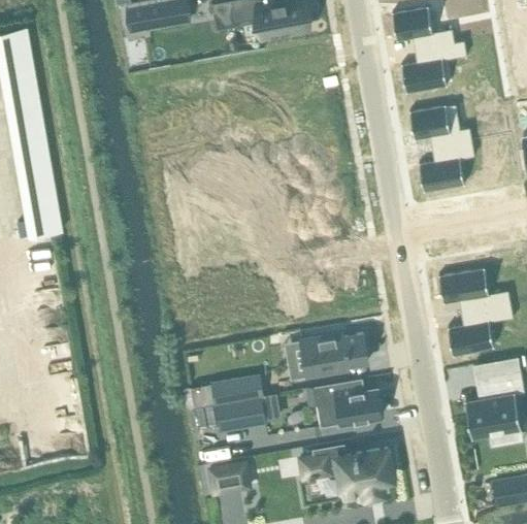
[(128,0),(114,0),(117,8),(126,7),(130,6),(128,0)]
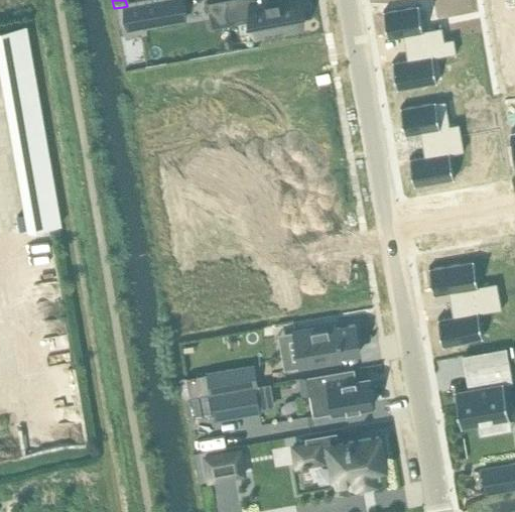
[(236,0),(225,2),(225,4),(227,13),(229,22),(242,19),(251,17),(253,26),(255,38),(301,30),(300,26),(295,0),(291,0),(289,1),(276,3),(275,2),(275,0),(236,0)]
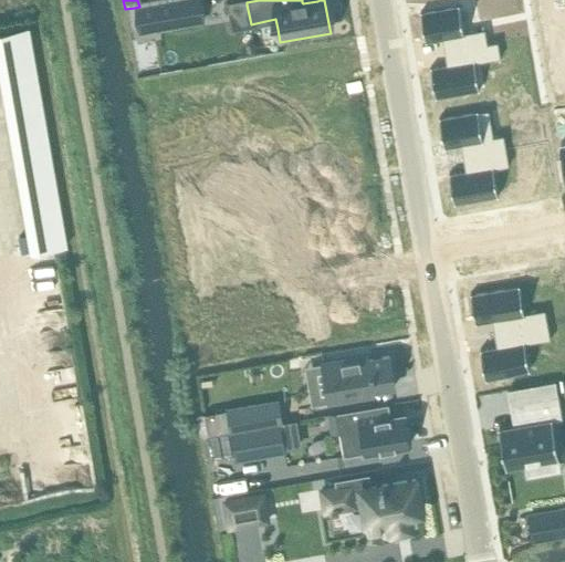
[(139,7),(135,8),(140,38),(179,31),(175,1),(139,7)]
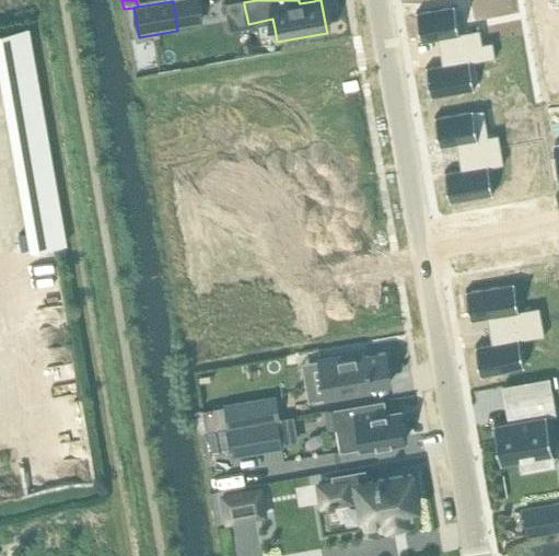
[(416,14),(415,14),(420,45),(421,45),(421,44),(437,42),(439,55),(481,47),(481,46),(478,32),(458,36),(453,8),(452,8),(453,10),(416,16),(416,14)]
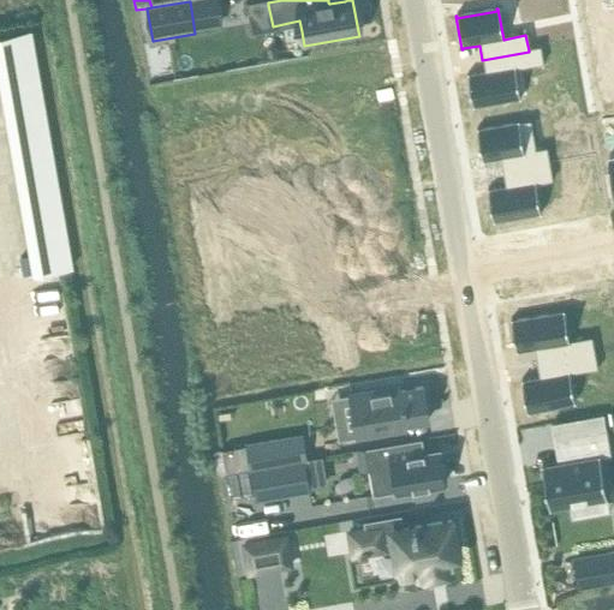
[(0,64),(33,277),(73,271),(37,31),(0,36),(0,64)]
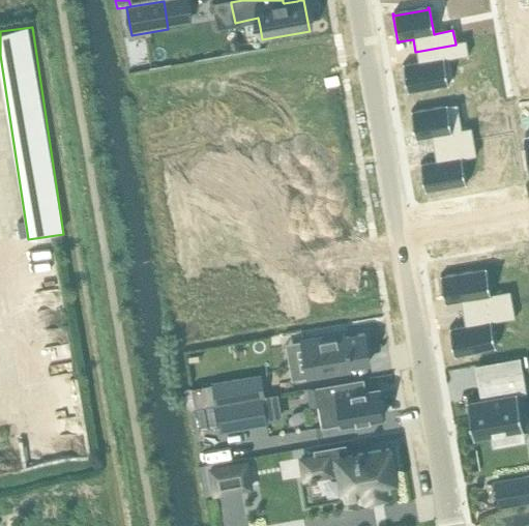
[(480,56),(497,53),(494,38),(478,40),(480,56)]
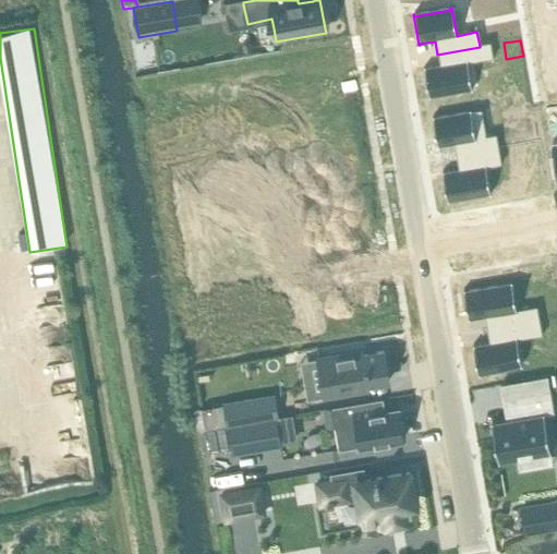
[(424,70),(423,70),(428,100),(430,100),(430,98),(471,92),(471,93),(472,93),(467,65),(493,60),(489,45),(480,46),(480,47),(437,55),(439,68),(424,71),(424,70)]
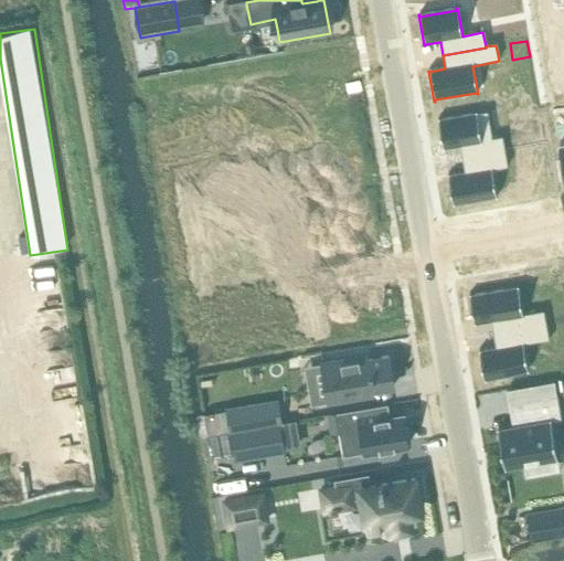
[(438,120),(437,120),(443,151),(444,151),(444,150),(459,147),(461,161),(504,154),(501,138),(491,140),(487,114),(476,115),(476,114),(475,114),(475,115),(438,122),(438,120)]
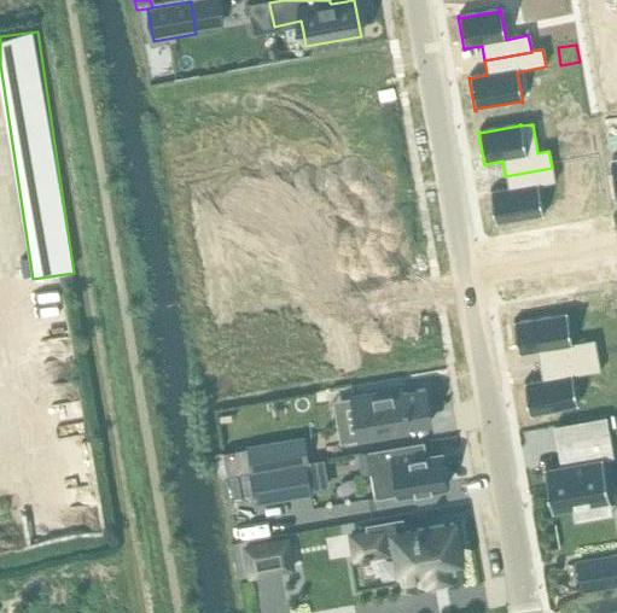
[(594,141),(572,146),(576,163),(597,159),(594,141)]
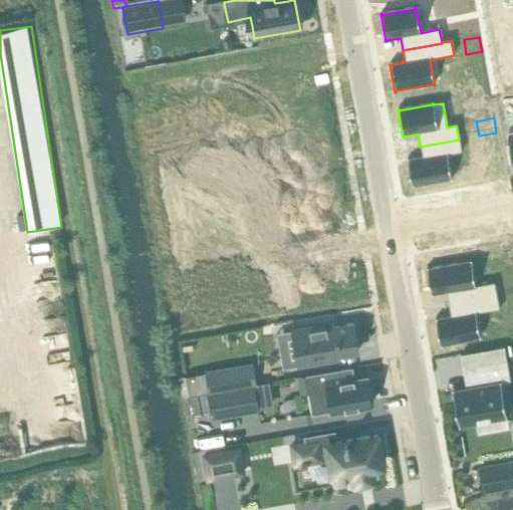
[(512,132),(508,133),(496,135),(499,147),(501,159),(512,157),(512,159),(512,132)]
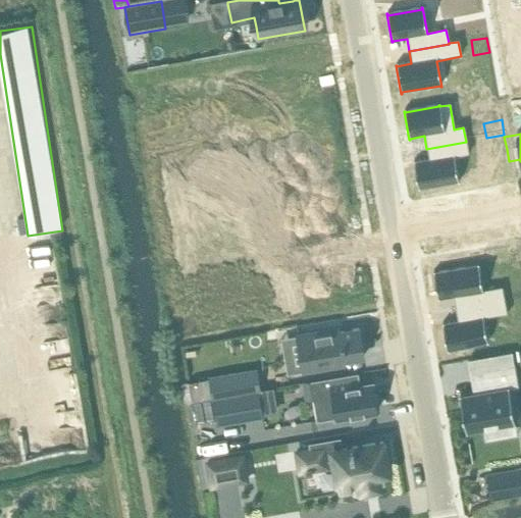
[(414,162),(413,163),(418,192),(419,192),(419,190),(457,184),(458,185),(459,185),(454,158),(468,156),(507,149),(504,137),(504,135),(486,138),(466,142),(426,149),(428,161),(414,164),(414,162)]
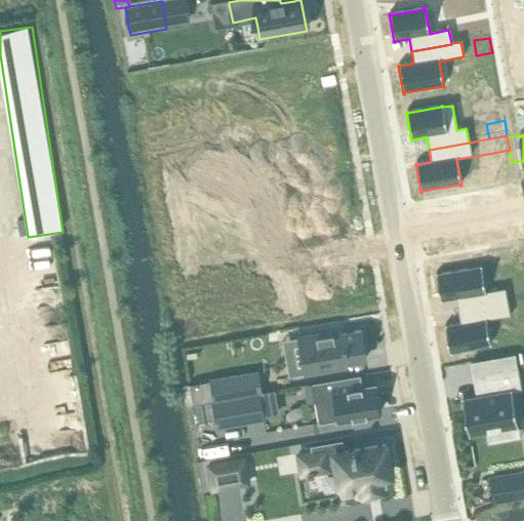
[(16,225),(18,240),(27,239),(24,223),(16,225)]
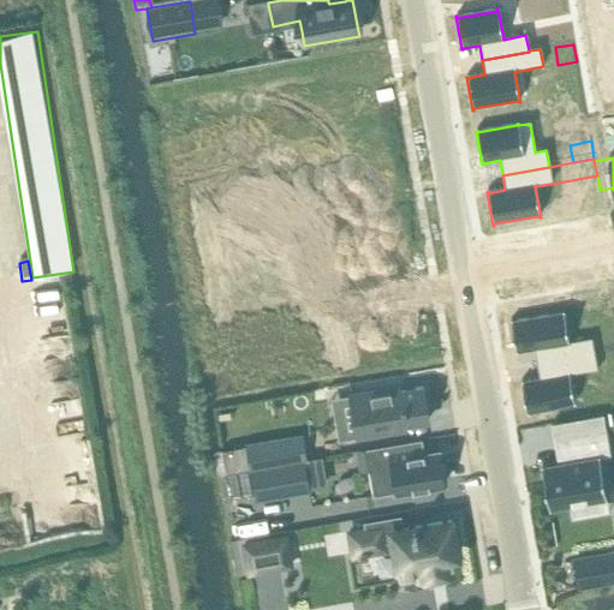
[(553,310),(512,317),(517,347),(536,344),(538,359),(584,352),(580,334),(559,339),(553,310)]
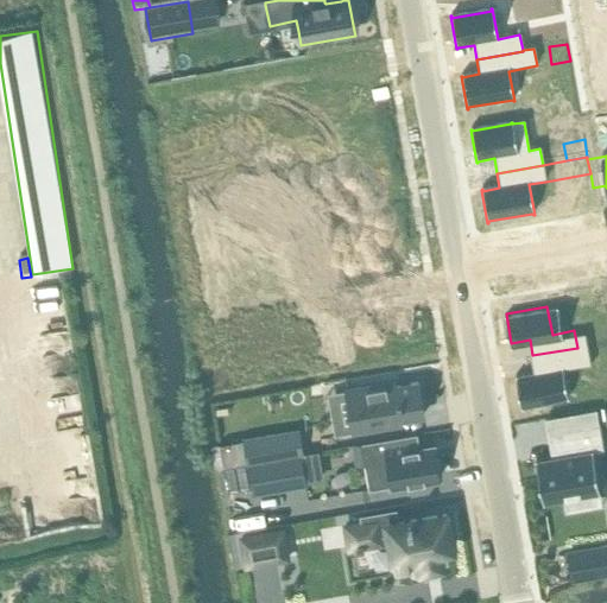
[(606,332),(594,335),(598,349),(606,347),(606,332)]
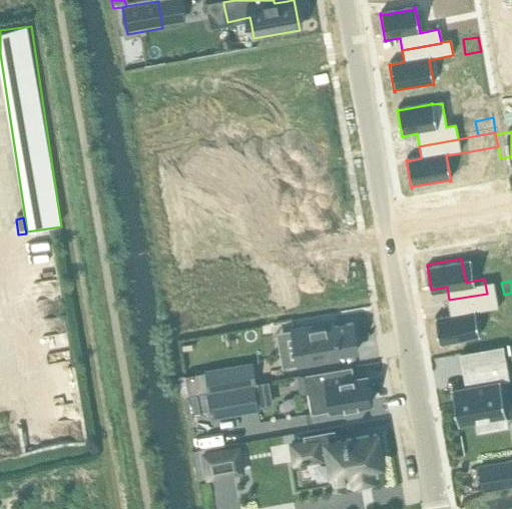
[(451,314),(436,317),(440,341),(475,335),(471,311),(489,308),(487,294),(449,300),(451,314)]
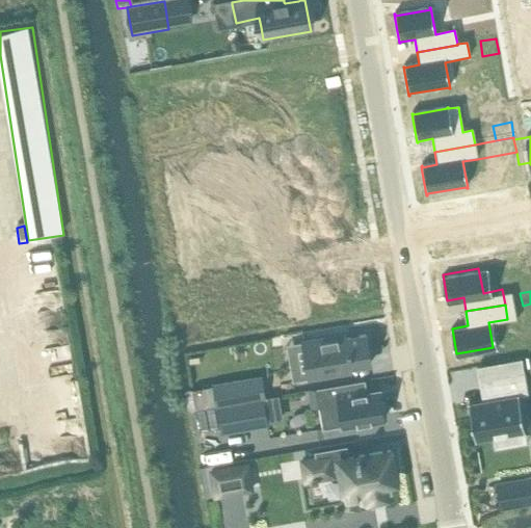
[(343,338),(302,345),(309,381),(338,377),(337,373),(354,370),(370,367),(369,362),(365,339),(349,341),(344,342),(344,340),(343,338)]
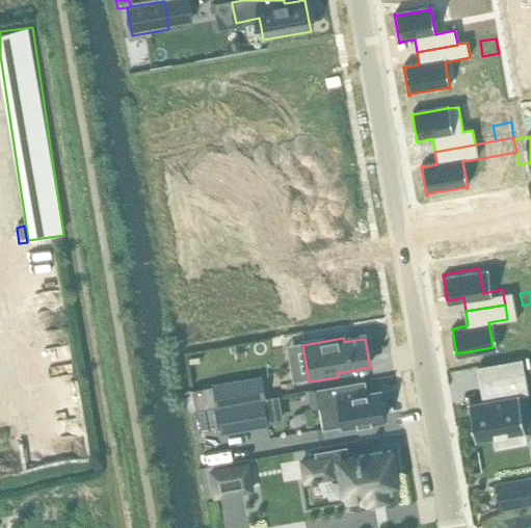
[(481,403),(468,406),(474,443),(492,440),(524,433),(518,399),(519,399),(528,397),(524,375),(497,380),(501,400),(481,403)]
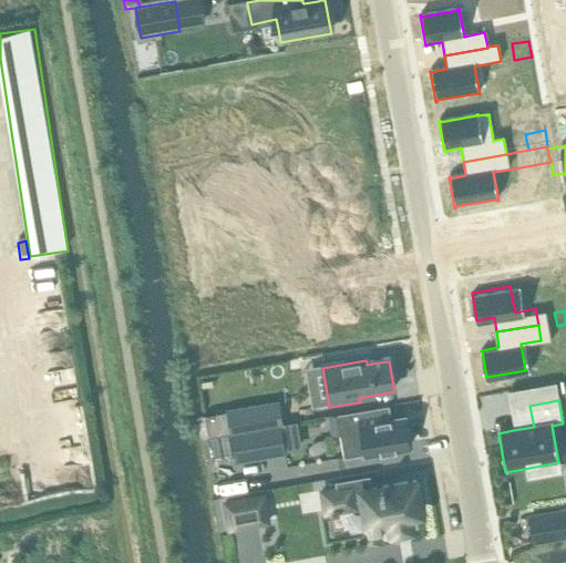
[(279,408),(204,420),(207,440),(209,440),(229,437),(278,428),(279,428),(281,427),(279,408)]
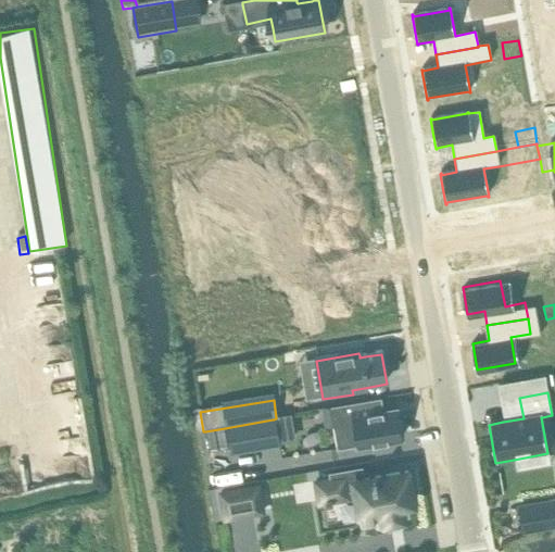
[(378,401),(329,410),(337,452),(401,441),(400,438),(402,438),(403,438),(400,424),(399,424),(398,424),(398,423),(395,411),(391,412),(382,413),(380,400),(378,401)]
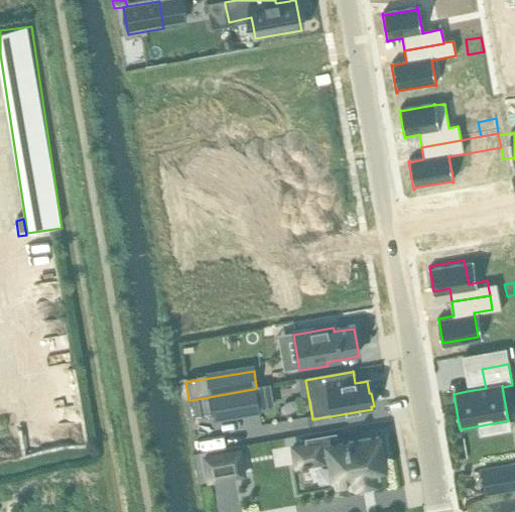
[(209,397),(190,400),(194,420),(213,416),(214,422),(258,415),(254,389),(253,389),(209,397)]
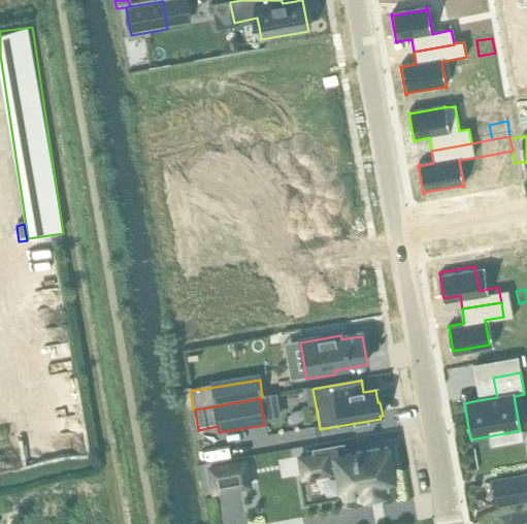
[(313,458),(299,461),(302,481),(305,481),(309,480),(309,481),(316,480),(316,479),(328,477),(331,476),(330,473),(330,470),(331,470),(337,469),(340,481),(341,489),(342,489),(343,496),(344,500),(354,498),(358,498),(358,501),(384,497),(383,493),(381,482),(388,481),(392,480),(389,465),(386,451),(374,453),(346,458),(346,456),(343,446),(311,452),(313,458)]
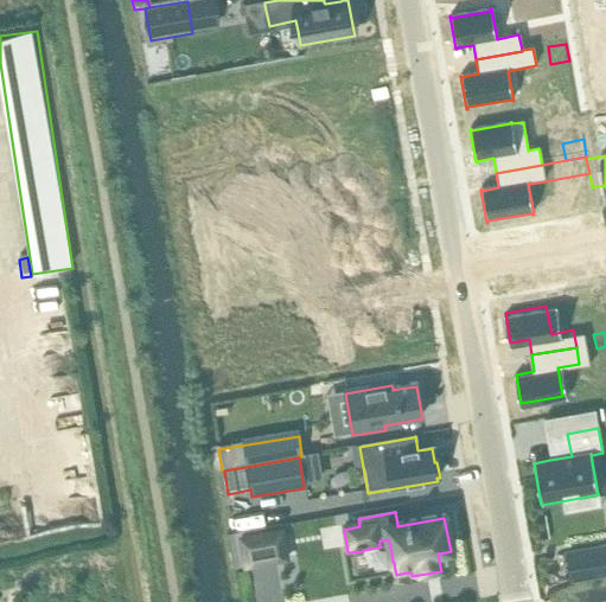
[(241,542),(246,569),(286,562),(281,537),(281,535),(241,542)]
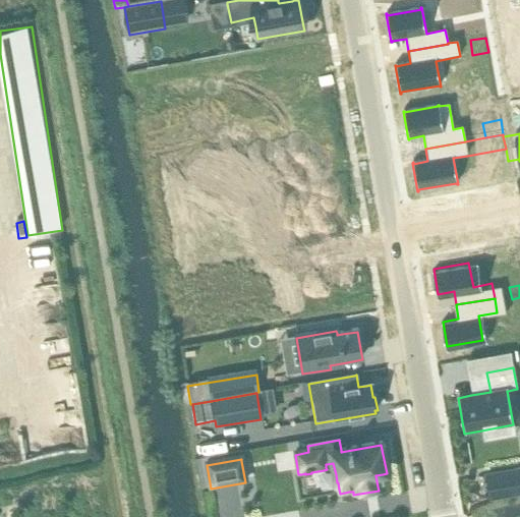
[(519,471),(485,477),(489,500),(519,494),(519,471)]
